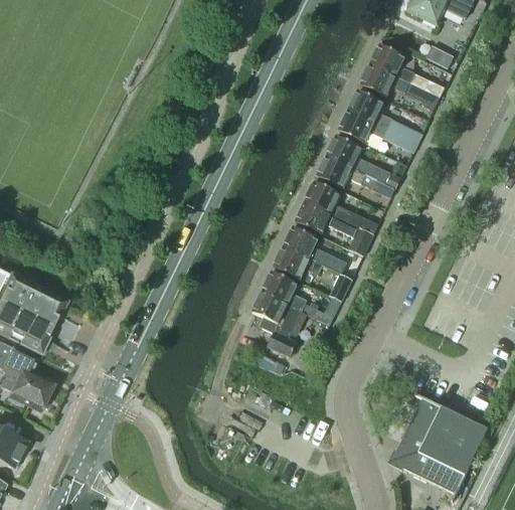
[(411,0),(409,4),(409,8),(408,10),(438,24),(445,8),(465,17),(474,0),(411,0)]
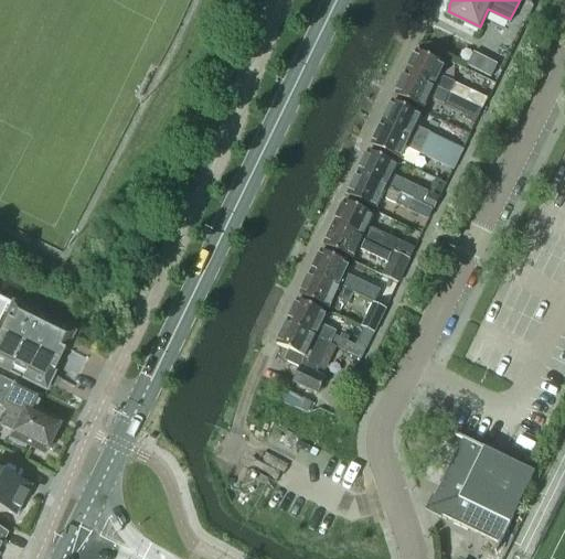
[(446,62),(417,47),(406,70),(449,90),(482,107),(483,106),(488,96),(455,79),(440,73),(446,62)]
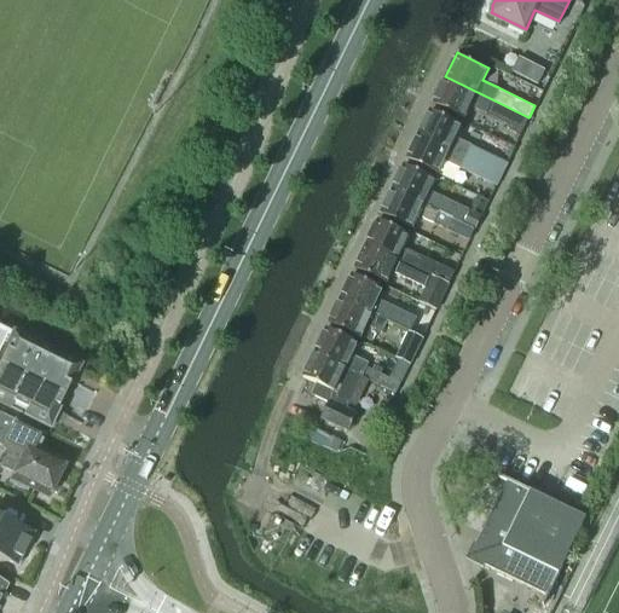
[(528,117),(492,99),(445,76),(434,100),(466,115),(472,103),(524,128),(528,117)]
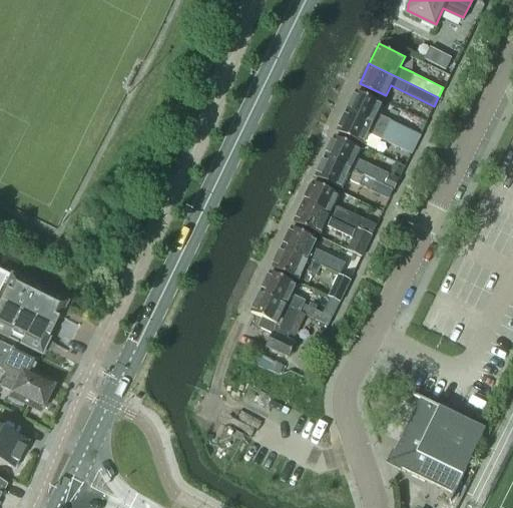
[(416,142),(421,131),(379,112),(384,101),(357,88),(347,108),(385,127),(416,142)]
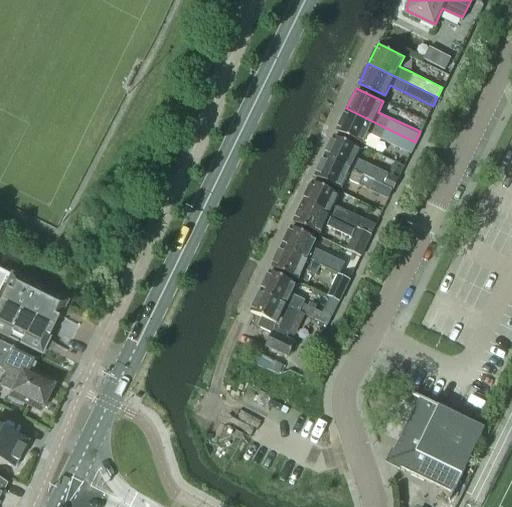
[(415,142),(384,127),(346,108),(337,128),(364,141),(369,131),(410,151),(415,142)]
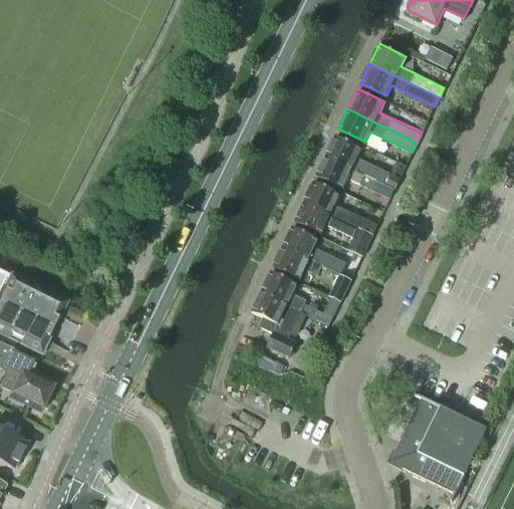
[(335,134),(326,154),(376,179),(395,188),(400,178),(390,173),(390,172),(357,157),(361,147),(335,134)]
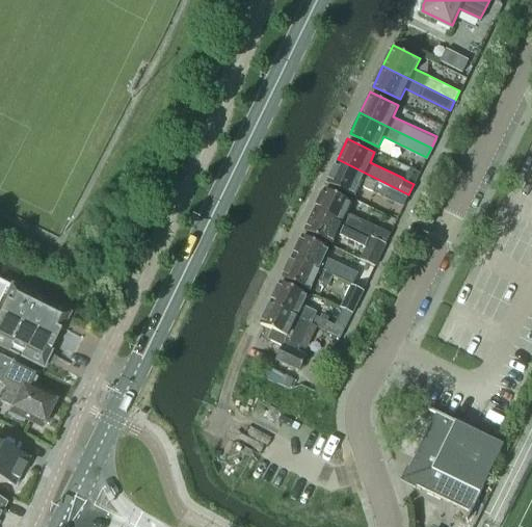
[(338,159),(327,180),(355,193),(362,179),(365,180),(363,184),(384,194),(390,185),(338,159)]
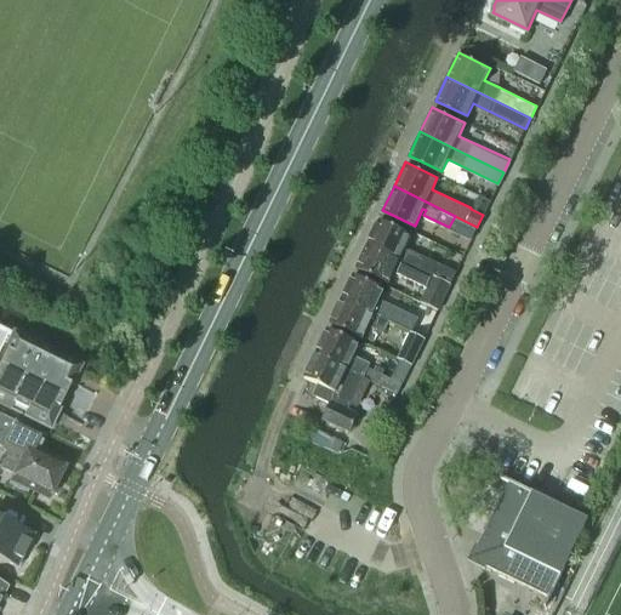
[(380,216),(368,241),(451,282),(456,269),(439,261),(405,245),(411,232),(380,216)]
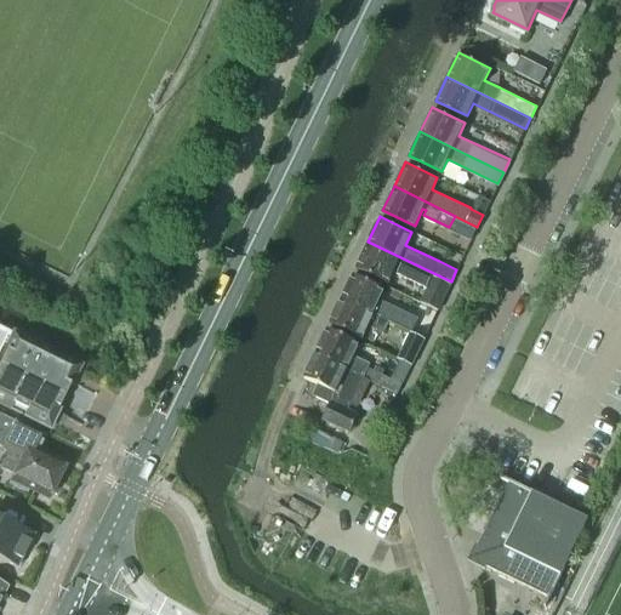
[(368,241),(357,265),(388,280),(393,269),(427,286),(420,300),(438,308),(451,282),(368,241)]
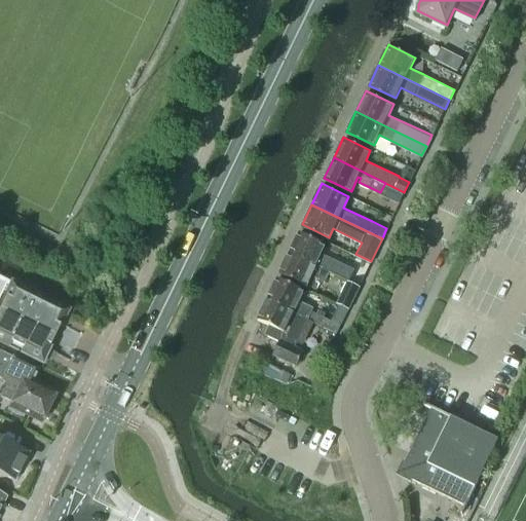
[(330,270),(348,278),(353,268),(322,253),(326,243),(299,230),(290,250),(330,270)]
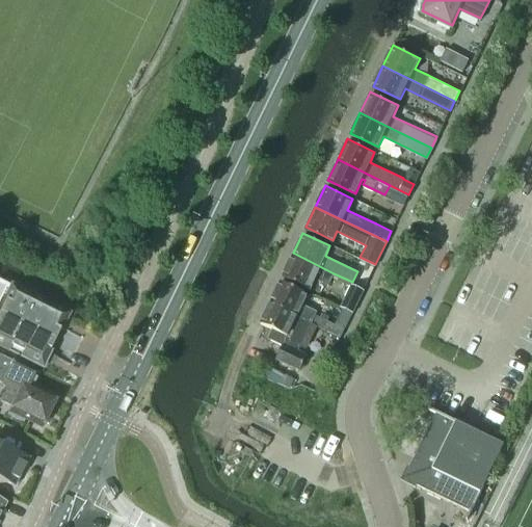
[(328,284),(334,273),(293,253),(282,275),(309,289),(315,278),(328,284)]
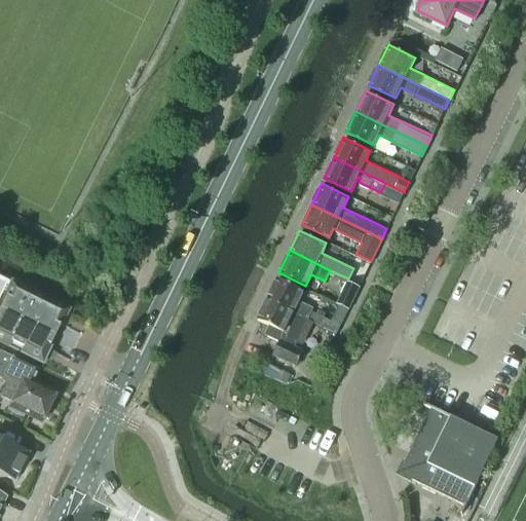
[(0,307),(53,334),(67,308),(0,275),(0,299),(2,300),(0,303),(0,307)]
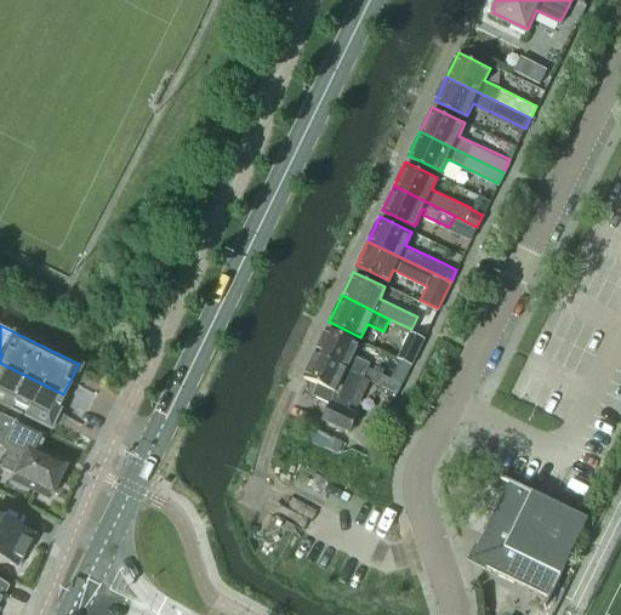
[(396,391),(400,381),(366,365),(369,362),(353,353),(359,341),(326,326),(315,349),(363,374),(362,375),(396,391)]
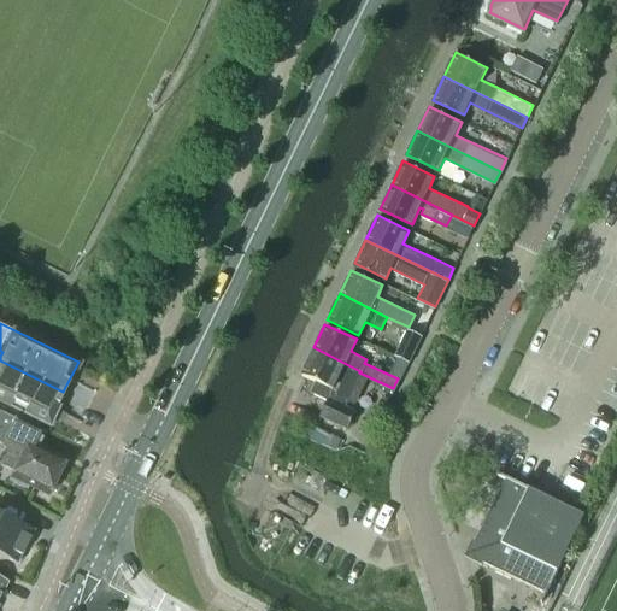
[(407,360),(413,351),(422,334),(409,327),(400,345),(395,354),(407,360)]
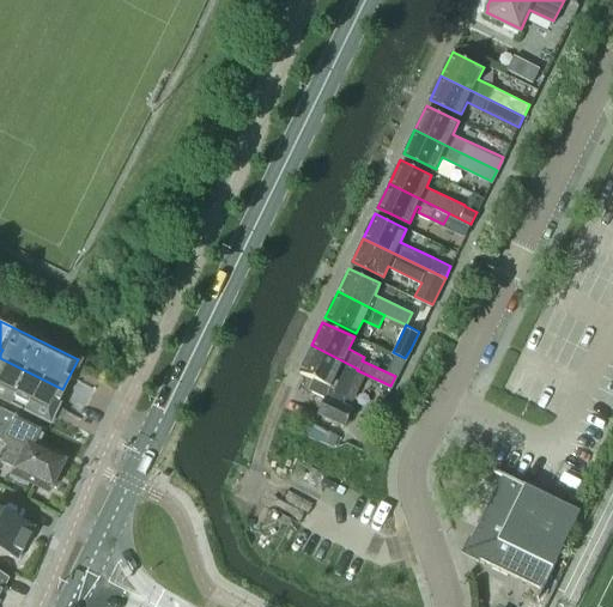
[(345,424),(353,406),(343,401),(357,370),(358,369),(311,345),(299,370),(314,376),(310,384),(313,388),(326,395),(319,411),(345,424)]
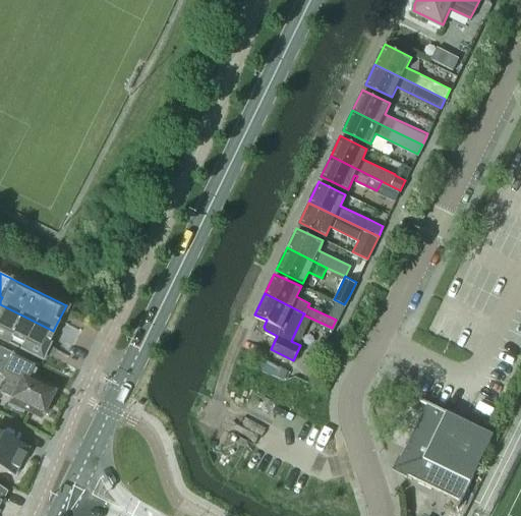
[(0,336),(41,356),(53,331),(0,304),(0,336)]
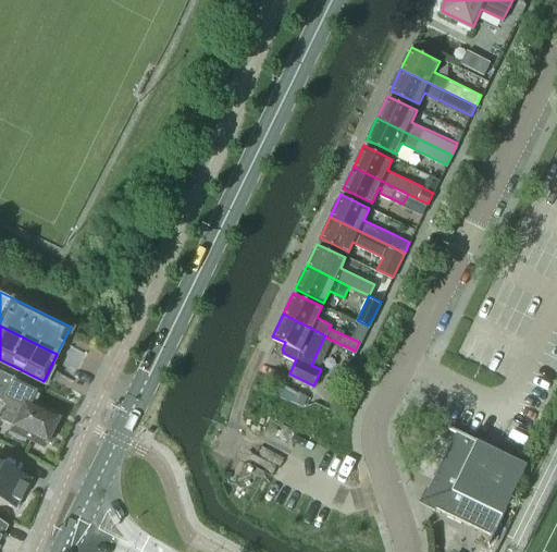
[(42,444),(57,414),(24,397),(31,384),(2,371),(0,369),(0,397),(7,402),(0,415),(0,418),(11,424),(8,431),(23,439),(25,436),(42,444)]
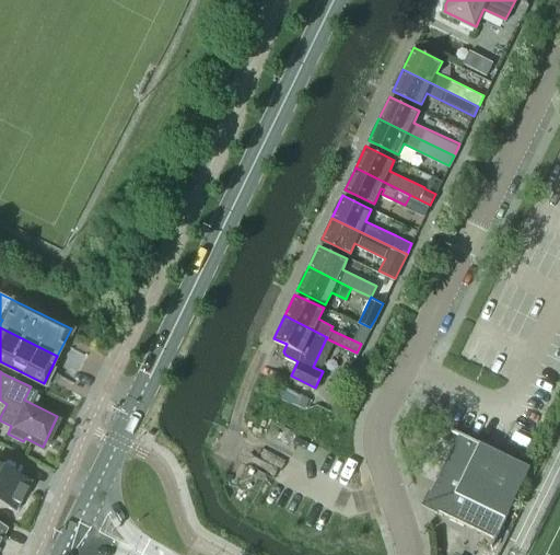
[(493,545),(532,466),(452,428),(452,430),(459,434),(432,490),(430,489),(429,490),(430,490),(438,510),(436,511),(438,512),(439,511),(443,513),(444,511),(496,538),(491,545),(493,545)]
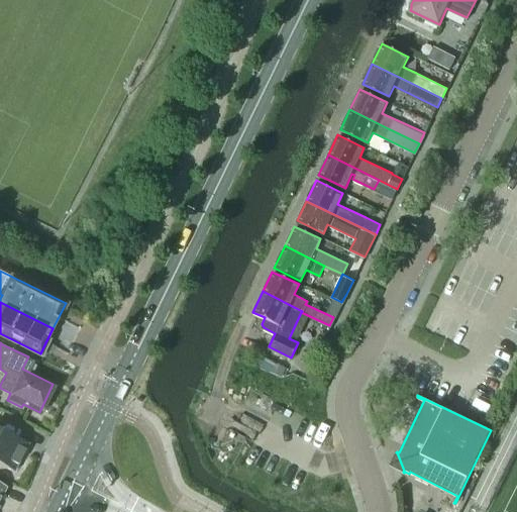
[(0,463),(12,470),(26,442),(0,428),(0,463)]
